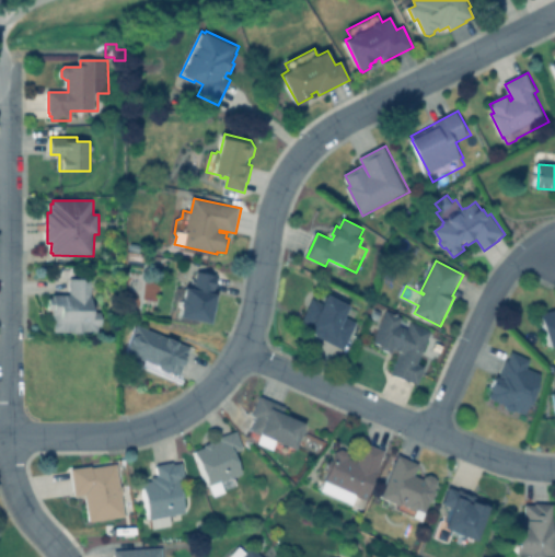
[(198,273),(215,276),(215,275),(218,275),(215,293),(218,294),(216,305),(217,305),(216,314),(214,314),(211,324),(199,321),(199,324),(197,324),(197,325),(172,321),(177,289),(186,290),(186,288),(195,289),(198,273)]
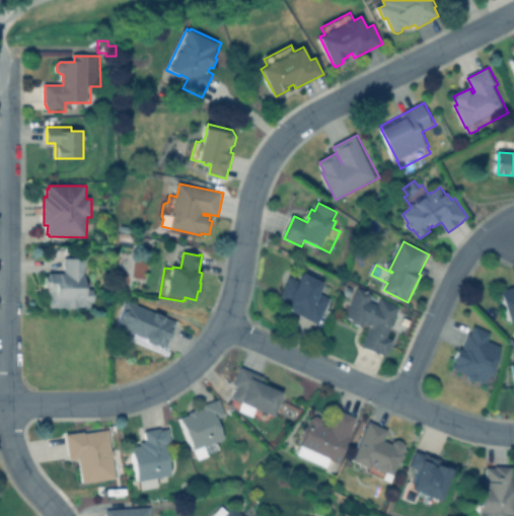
[(87,259),(88,290),(96,290),(96,303),(93,303),(93,308),(80,309),(69,310),(69,308),(51,308),(51,293),(42,293),(42,290),(47,289),(47,277),(51,277),(51,275),(67,274),(66,260),(87,259)]
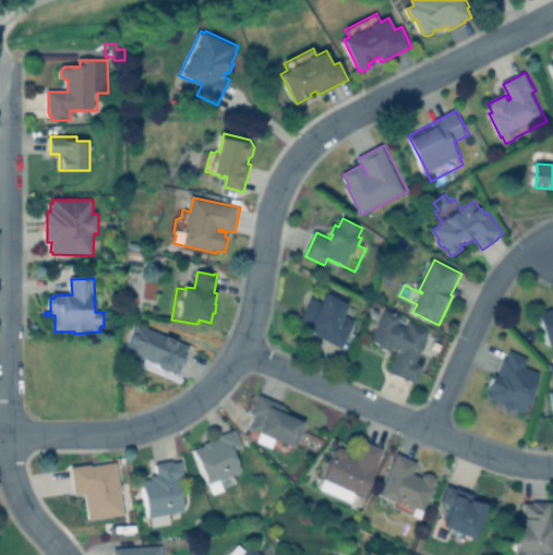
[(335,292),(351,301),(349,304),(351,305),(350,308),(360,313),(356,322),(358,323),(345,349),(323,338),(322,338),(316,336),(314,332),(312,330),(313,328),(302,323),(314,298),(324,303),(328,293),(333,296),(335,292)]
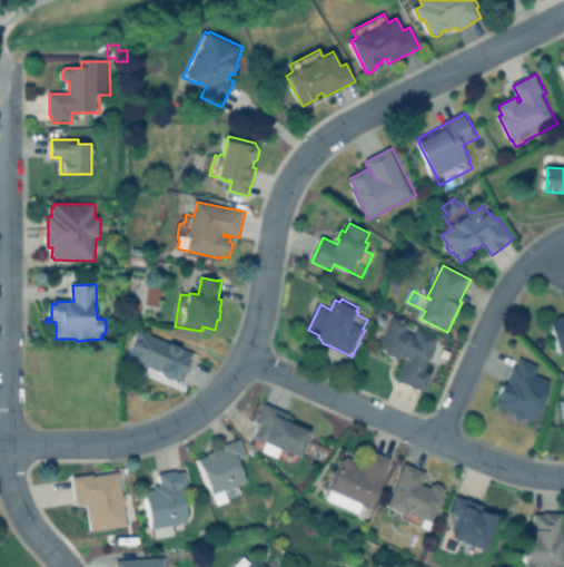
[(408,332),(417,336),(421,329),(442,339),(427,371),(434,374),(426,393),(417,389),(417,390),(399,382),(409,360),(402,357),(399,361),(387,355),(389,353),(381,349),(395,318),(412,324),(408,332)]
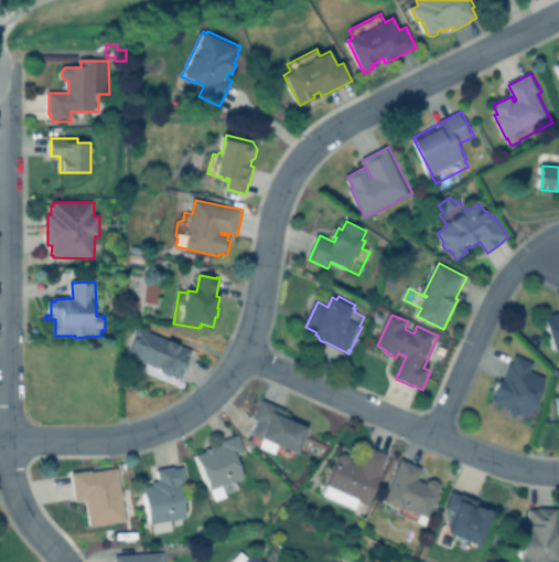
[(558,351),(556,352),(545,319),(558,316),(558,351)]
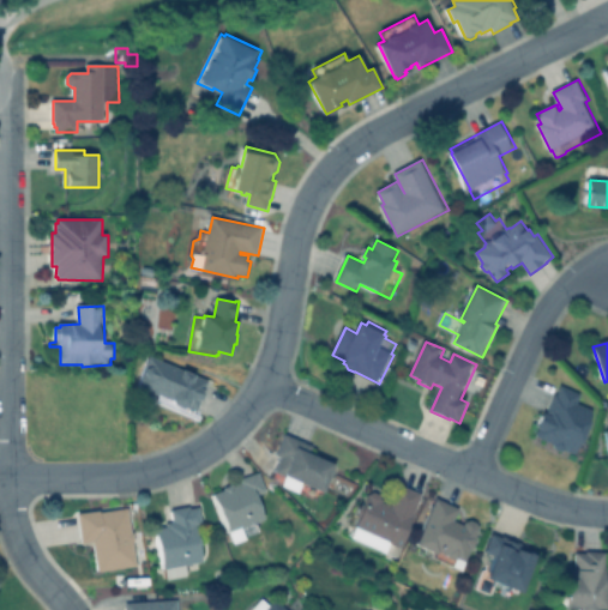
[(151,357),(184,370),(196,375),(196,376),(210,381),(197,411),(194,411),(193,414),(202,417),(200,421),(157,403),(160,396),(151,392),(149,392),(143,390),(140,387),(138,386),(151,357)]
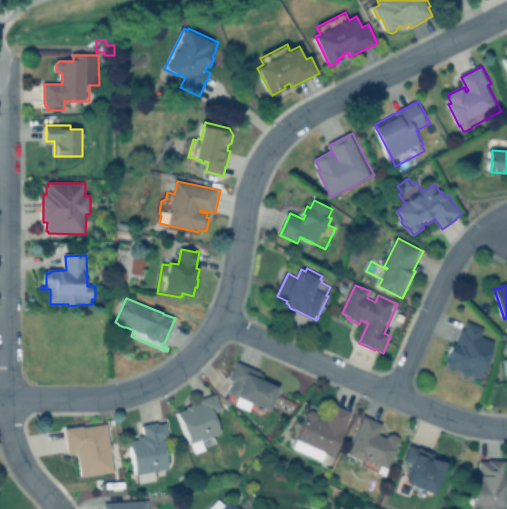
[(470,323),(487,330),(484,337),(497,343),(494,352),(495,352),(489,366),(495,368),(488,382),(473,376),(469,377),(464,375),(464,371),(449,365),(452,358),(450,357),(455,345),(458,346),(465,330),(467,330),(470,323)]
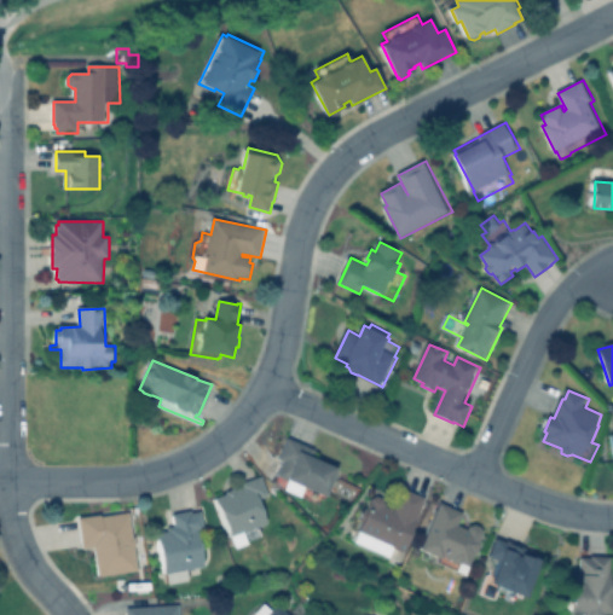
[(339,469),(327,497),(325,497),(322,505),(302,497),(302,498),(284,491),(277,482),(279,477),(278,477),(284,463),(279,460),(288,439),(316,451),(313,458),(339,469)]
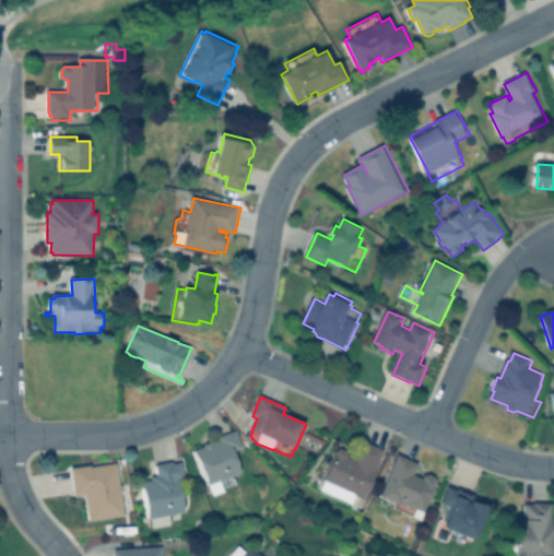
[(238,432),(245,449),(236,453),(245,474),(235,477),(237,485),(225,489),(225,492),(213,497),(196,451),(207,448),(205,446),(214,442),(214,445),(223,441),(222,438),(238,432)]
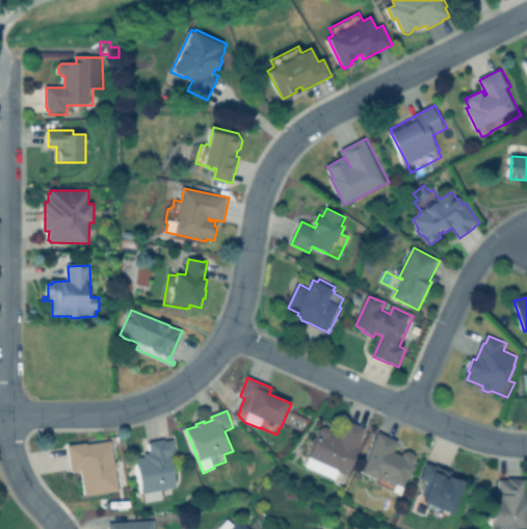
[(367,429),(359,448),(360,449),(348,476),(337,472),(334,478),(306,467),(309,458),(308,458),(311,449),(309,448),(314,438),(316,439),(320,429),(324,427),(331,429),(332,435),(339,439),(347,421),(367,429)]
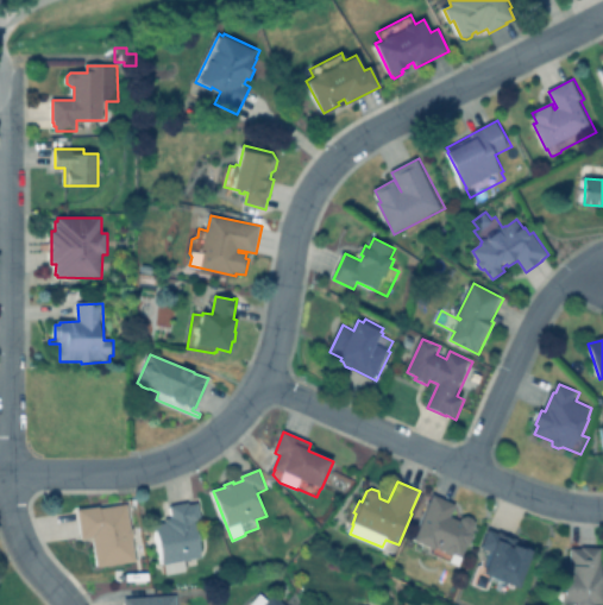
[(453,518),(462,522),(463,518),(469,517),(476,520),(477,525),(473,534),(475,537),(471,544),(469,546),(463,559),(462,559),(458,566),(431,553),(432,549),(414,541),(434,496),(458,505),(453,518)]
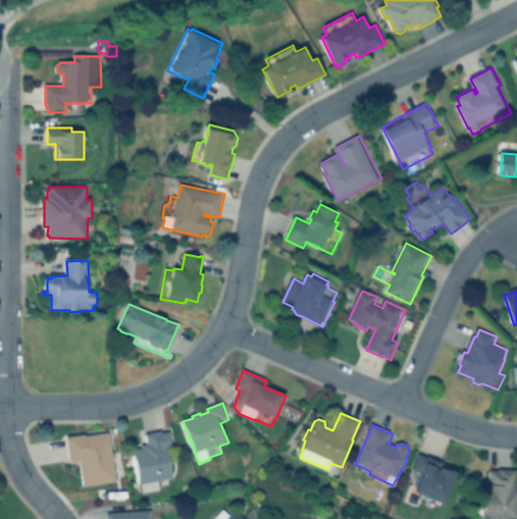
[(162,432),(163,434),(171,432),(174,448),(168,449),(174,479),(159,482),(161,490),(144,494),(142,485),(141,485),(134,451),(143,450),(143,446),(149,445),(147,435),(162,432)]
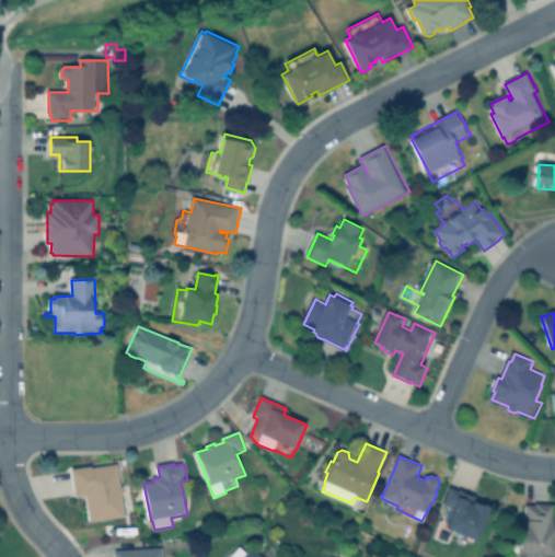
[(119,465),(123,488),(124,487),(125,496),(124,497),(127,518),(91,523),(87,495),(77,497),(72,471),(93,467),(93,470),(119,465)]
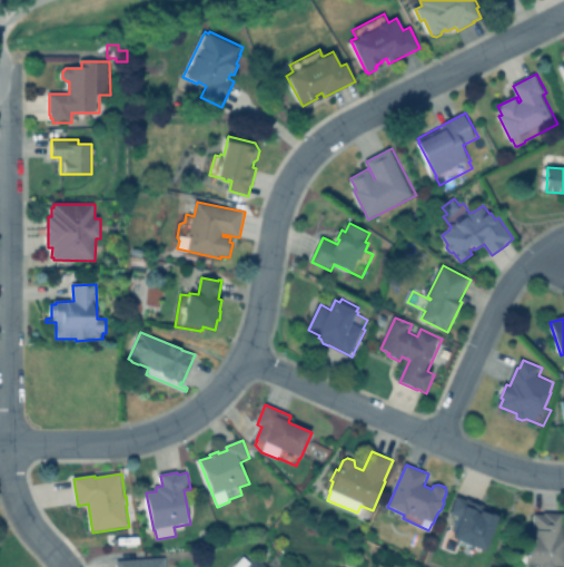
[(458,497),(467,500),(468,499),(486,506),(485,508),(500,514),(498,516),(500,517),(486,551),(463,541),(458,553),(456,554),(445,549),(444,547),(449,531),(452,530),(457,533),(463,518),(452,514),(458,497)]
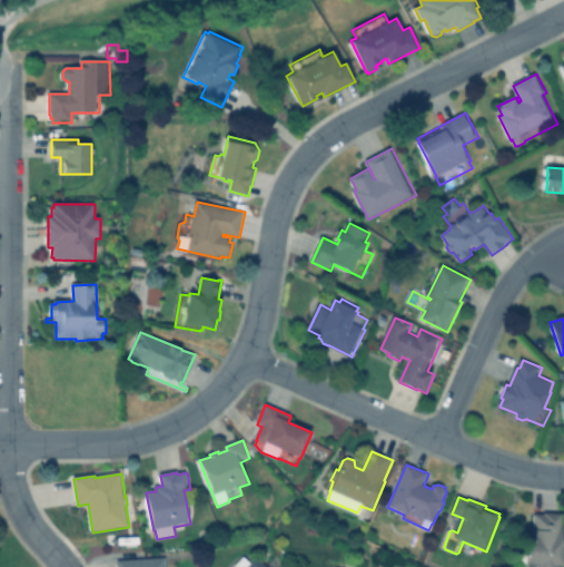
[(527,566),(527,565),(526,530),(535,530),(535,516),(546,516),(546,515),(563,515),(563,566),(527,566)]
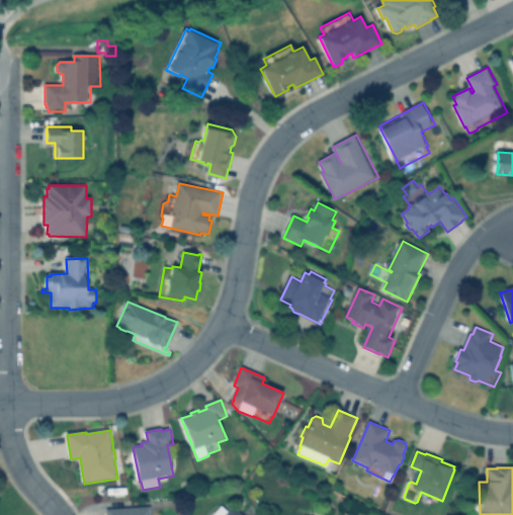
[(216,514),(224,506),(230,512),(234,507),(242,514),(216,514)]
